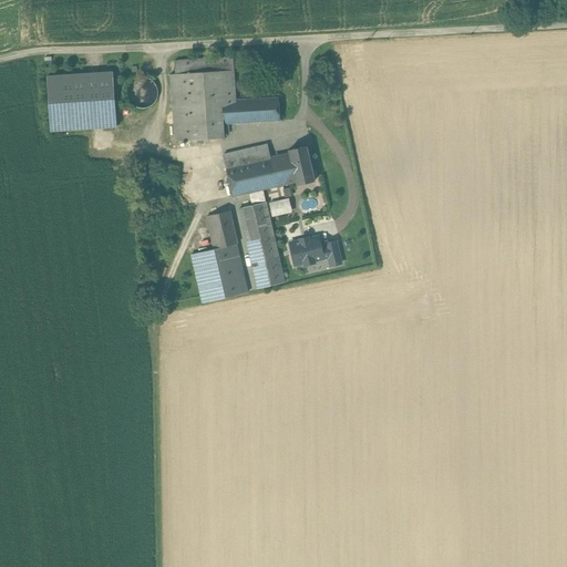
[(233,58),(174,61),(175,74),(220,71),(234,70),(233,58)]
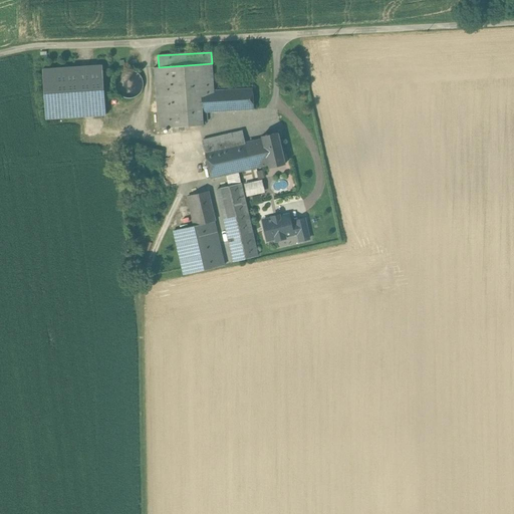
[(252,88),(214,90),(212,63),(200,64),(204,121),(208,120),(208,112),(247,109),(247,111),(254,111),(253,109),(254,109),(252,88)]
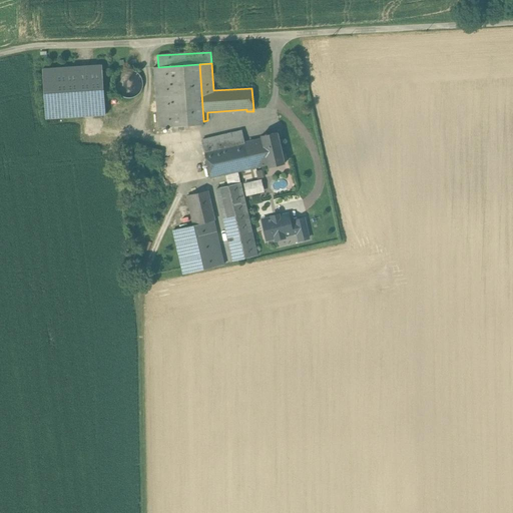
[(199,64),(169,66),(173,127),(203,125),(203,121),(199,64)]
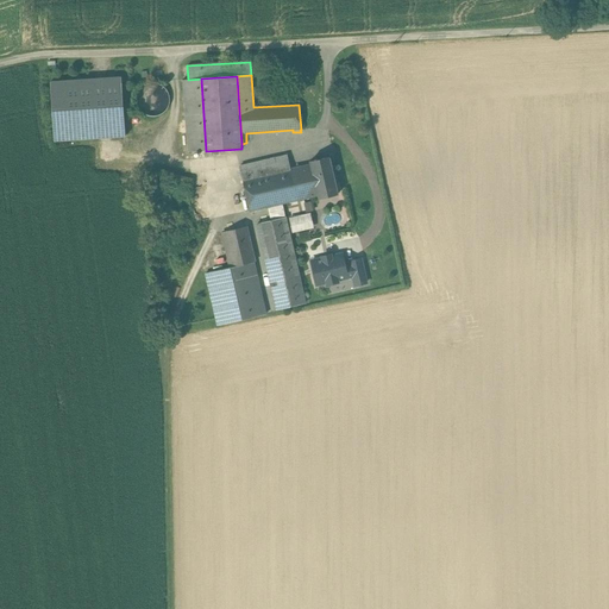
[(121,77),(50,82),(55,142),(125,137),(121,77)]
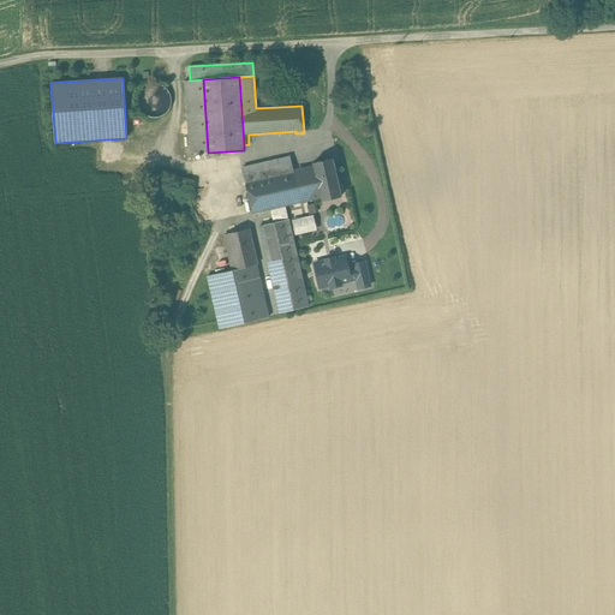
[(190,81),(185,81),(190,160),(202,160),(201,153),(208,153),(203,79),(190,81)]
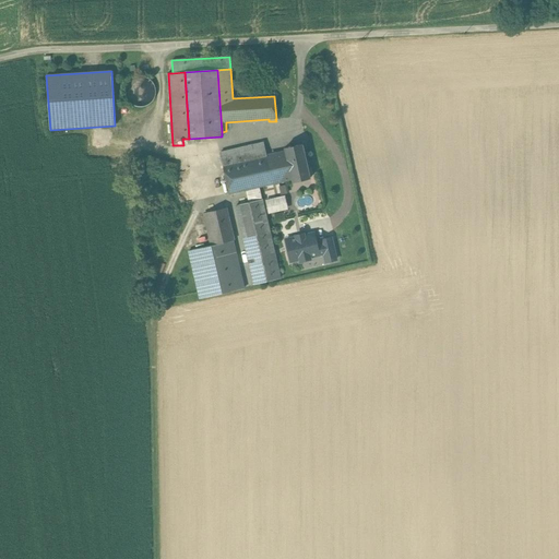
[(155,97),(156,92),(155,85),(152,80),(146,76),(140,75),(134,78),(129,81),(126,85),(125,92),(126,97),(129,103),(134,106),(141,107),(146,106),(152,103),(155,97)]
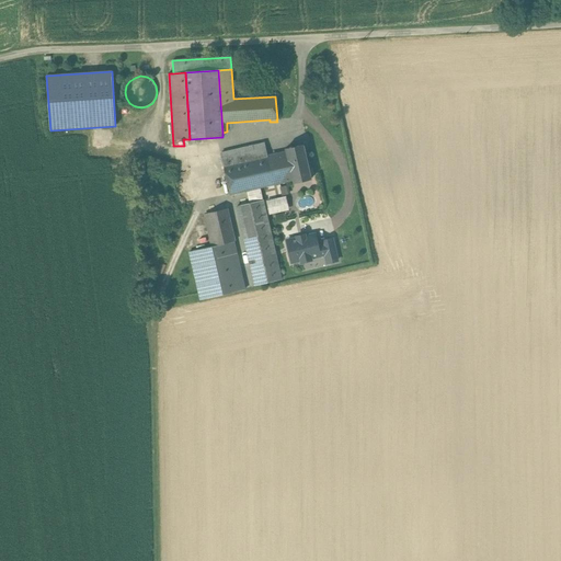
[(265,144),(221,153),(224,165),(267,156),(265,144)]
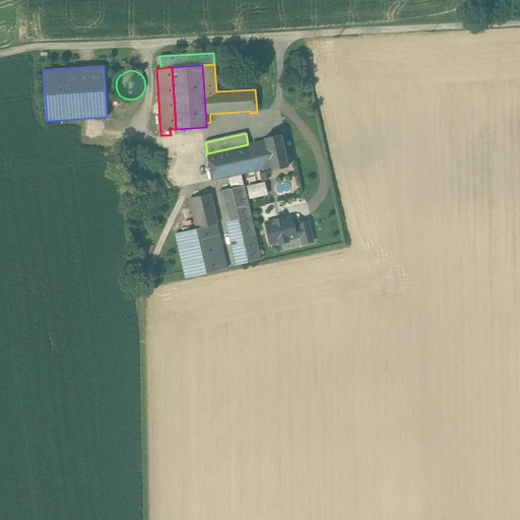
[(281,134),(265,138),(265,140),(251,143),(257,171),(272,167),(272,170),(288,166),(281,134)]
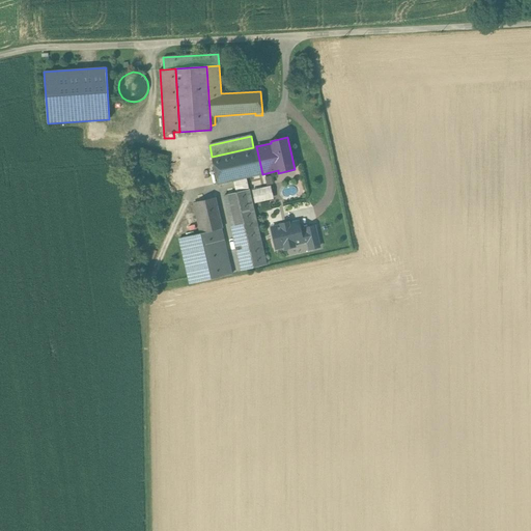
[(212,157),(218,184),(233,180),(247,177),(262,174),(256,146),(253,147),(212,157)]
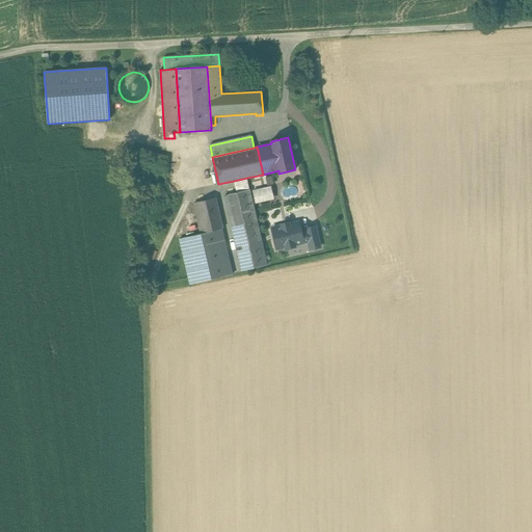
[(267,265),(247,178),(234,181),(237,193),(224,195),(242,270),(267,265)]
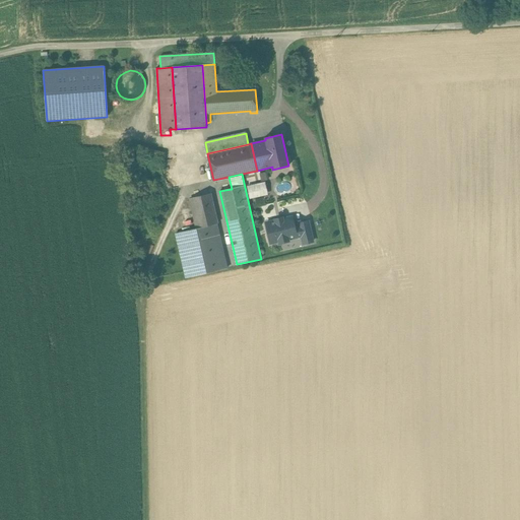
[(263,184),(247,187),(250,198),(265,194),(263,184)]
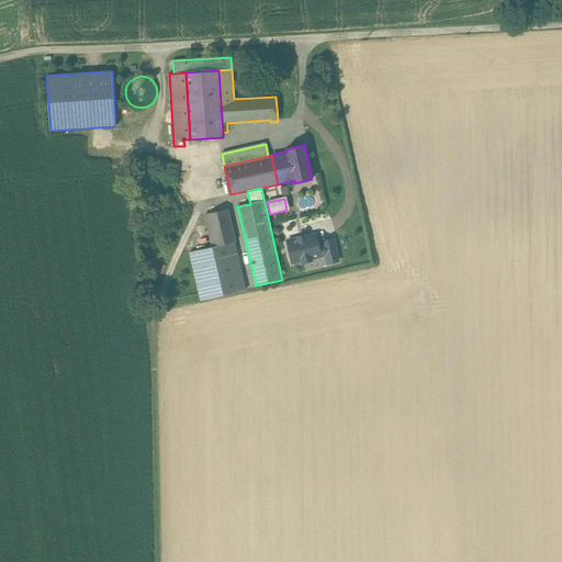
[(227,209),(204,214),(212,247),(234,242),(235,242),(227,209)]
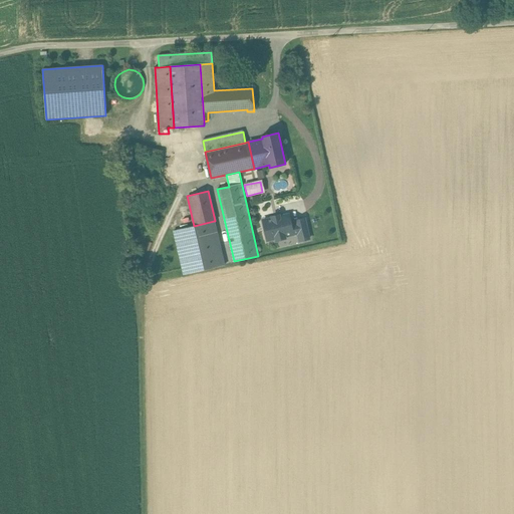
[(289,214),(279,217),(279,215),(272,217),(272,218),(263,220),(267,240),(276,238),(276,240),(285,238),(285,236),(298,233),(296,224),(291,225),(289,214)]
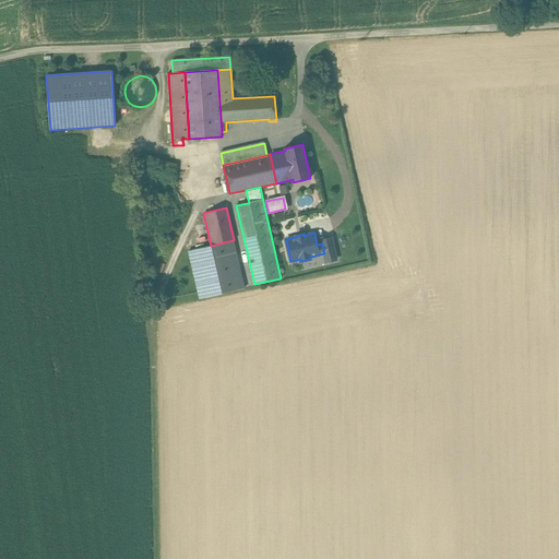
[(331,238),(321,240),(324,253),(326,262),(336,260),(331,238)]
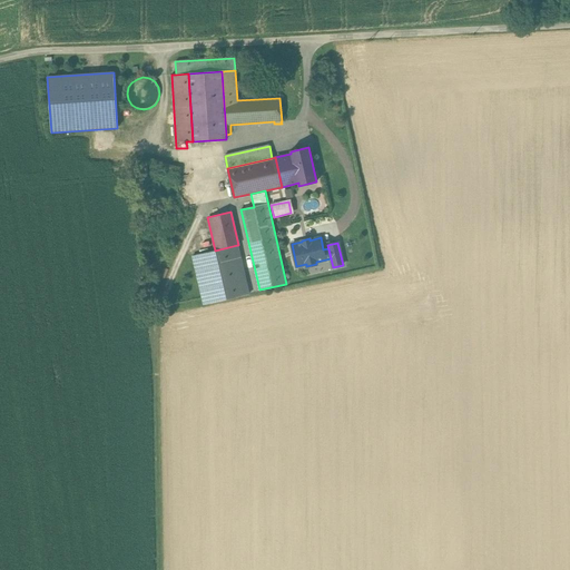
[(215,251),(193,256),(204,305),(249,294),(237,245),(215,251)]
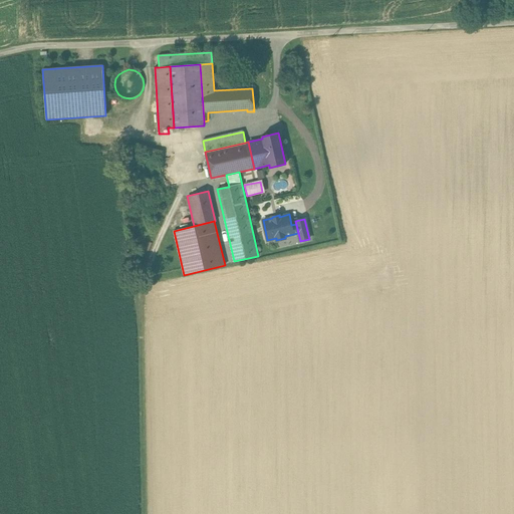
[(136,226),(129,228),(131,238),(138,237),(136,226)]
